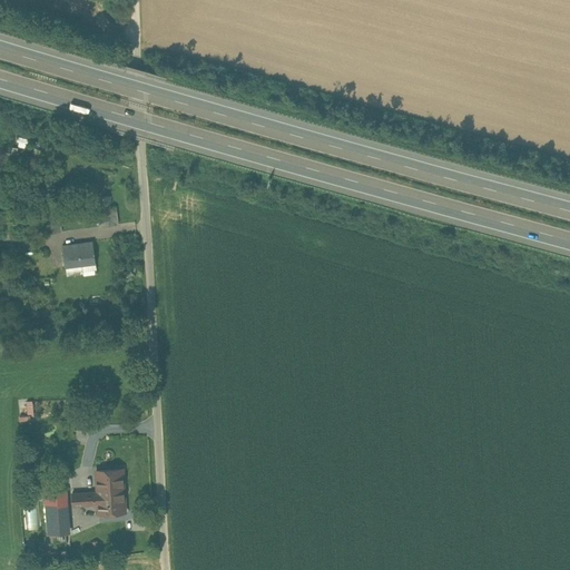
[(26,147),(27,137),(18,137),(17,146),(26,147)]
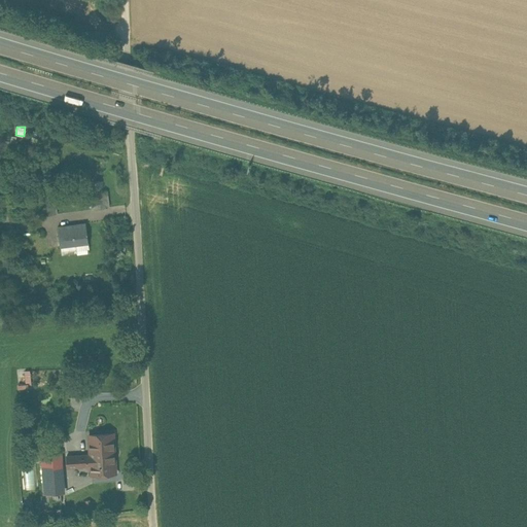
[(106,191),(91,194),(93,210),(109,207),(106,191)]
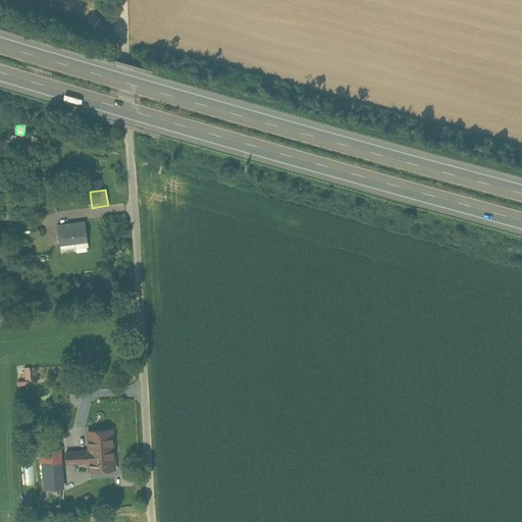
[(85,221),(57,225),(59,244),(60,244),(61,250),(75,248),(75,242),(87,241),(85,221)]
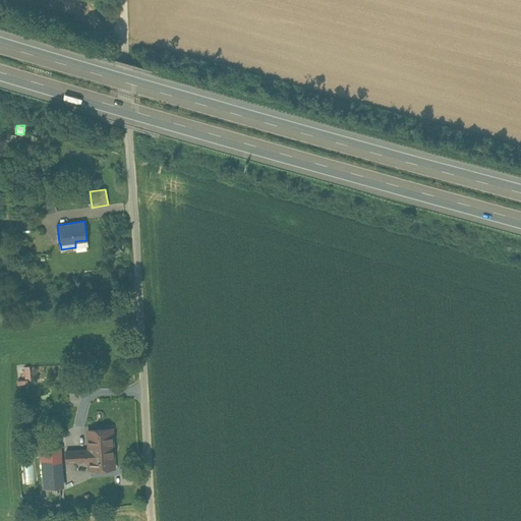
[(111,428),(89,430),(90,447),(112,446),(111,428)]
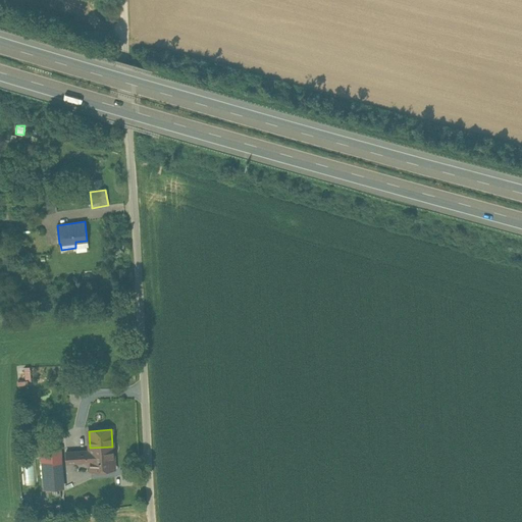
[(51,437),(41,438),(42,450),(52,449),(51,437)]
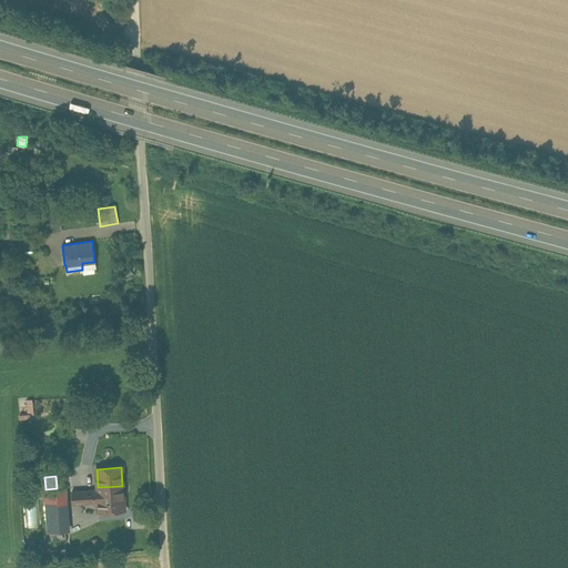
[(122,486),(98,487),(98,489),(72,492),(73,504),(98,501),(99,510),(124,509),(122,486)]
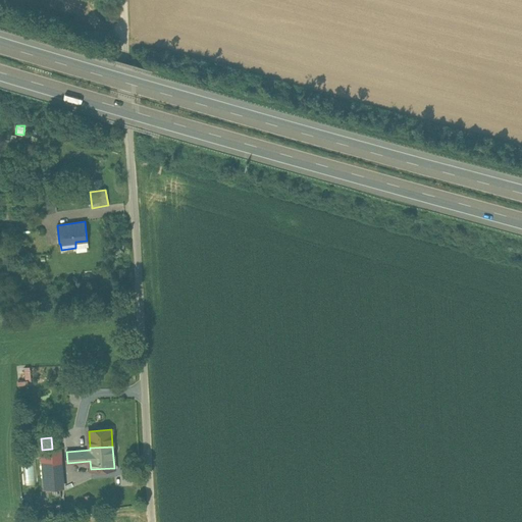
[(52,449),(42,450),(44,476),(59,474),(57,449),(52,449)]
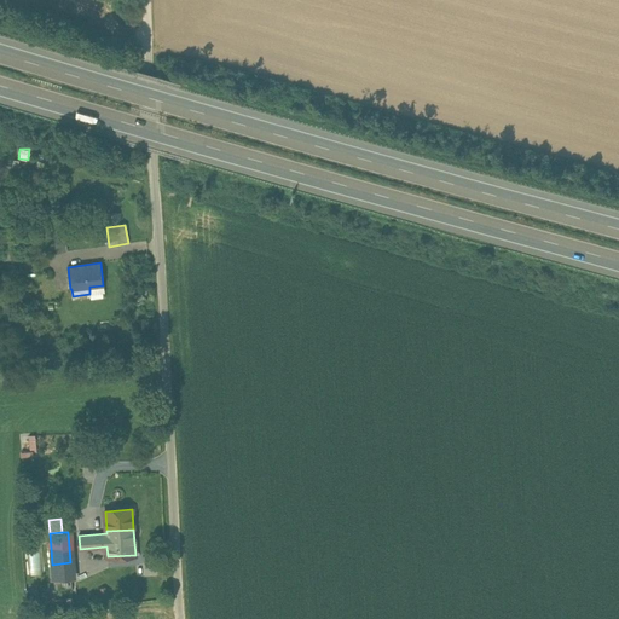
[(70,562),(52,565),(53,580),(71,579),(70,562)]
